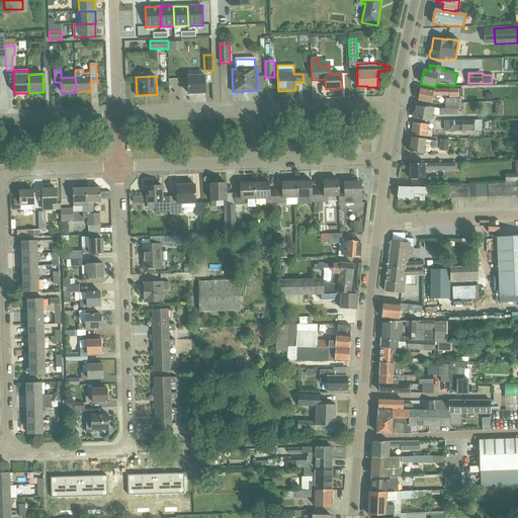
[(205,76),(188,77),(188,94),(199,94),(205,93),(205,91),(205,76)]
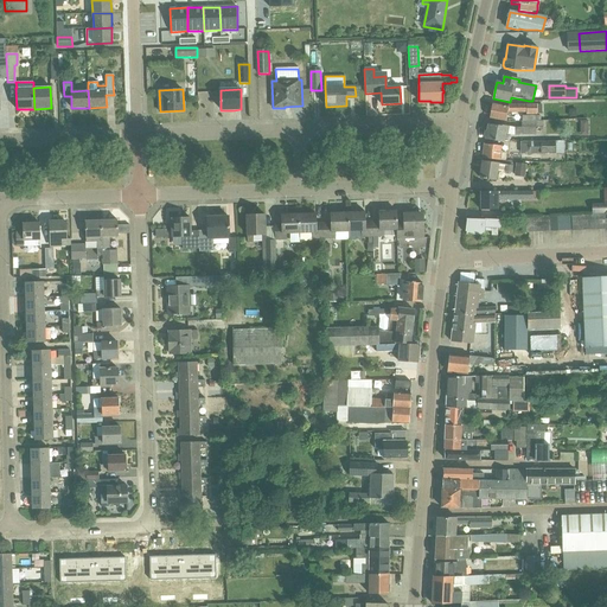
[(541,114),(541,104),(509,106),(509,107),(492,104),(490,119),(506,121),(508,113),(526,113),(526,114),(541,114)]
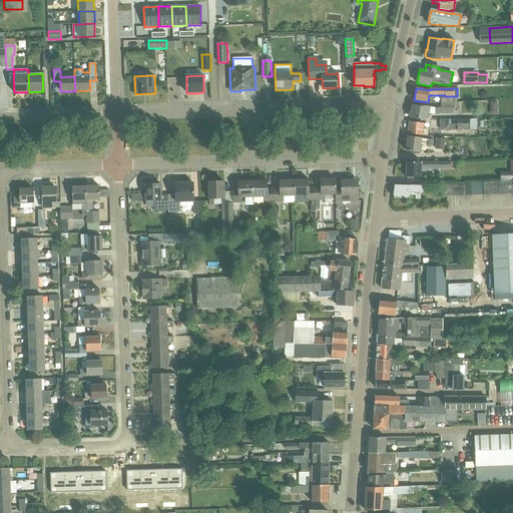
[(456,102),(442,103),(441,103),(441,108),(435,108),(421,105),(420,106),(413,104),(410,117),(421,119),(424,120),(427,120),(428,113),(434,115),(453,114),(453,108),(459,108),(459,102),(456,102)]
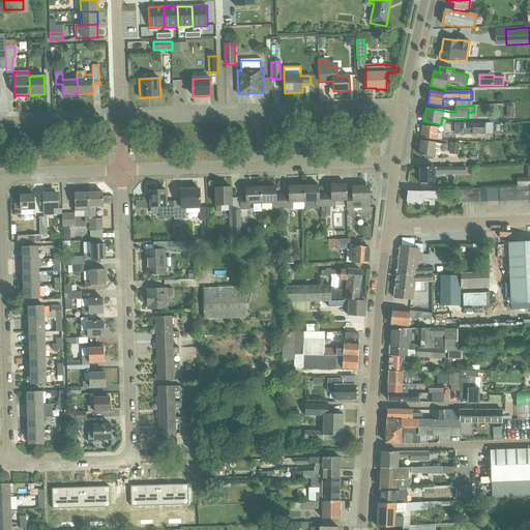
[(484,123),(455,124),(457,135),(473,135),(484,135),(484,123)]
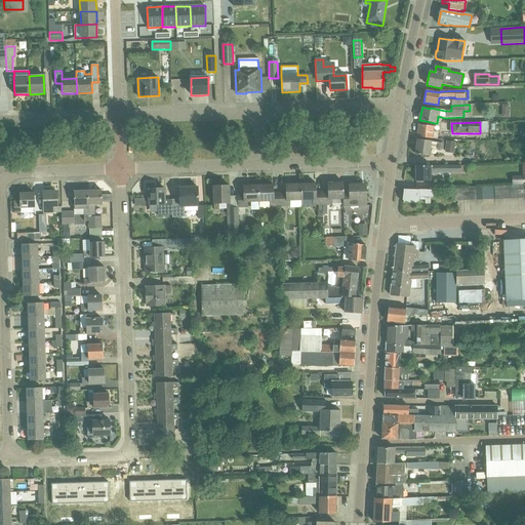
[(419,125),(417,136),(438,139),(439,132),(434,131),(434,126),(430,126),(419,125)]
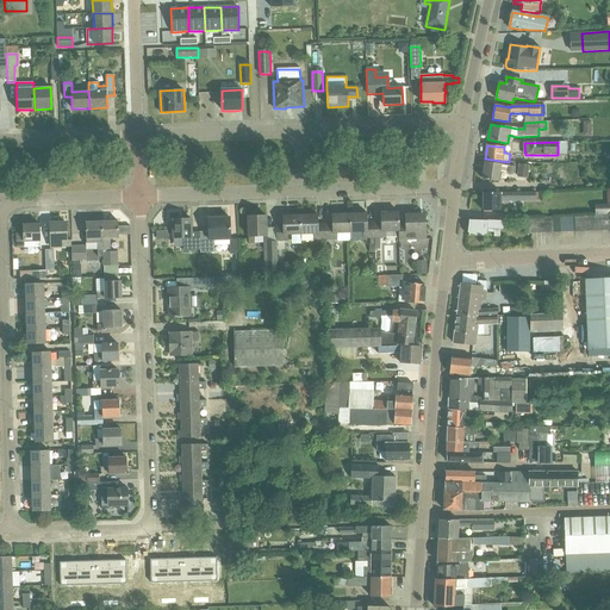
[(509,166),(502,165),(485,162),(483,179),(499,181),(500,172),(515,174),(516,167),(509,166)]
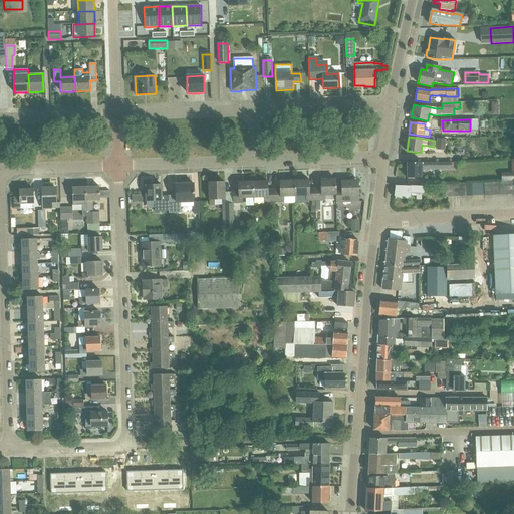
[(445,141),(436,140),(435,151),(444,152),(445,141)]
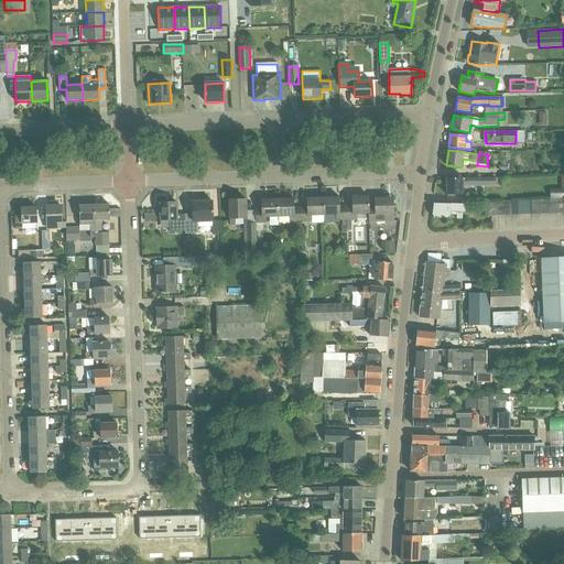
[(561,191),(550,191),(550,198),(563,197),(563,175),(561,176),(561,191)]
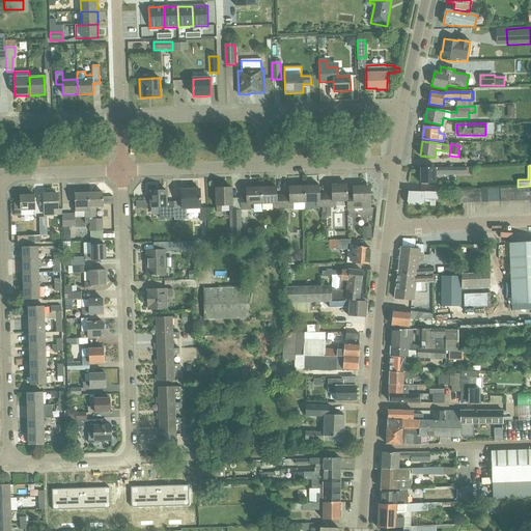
[(436,173),(466,173),(466,167),(458,167),(458,168),(420,168),(420,184),(436,184),(436,173)]
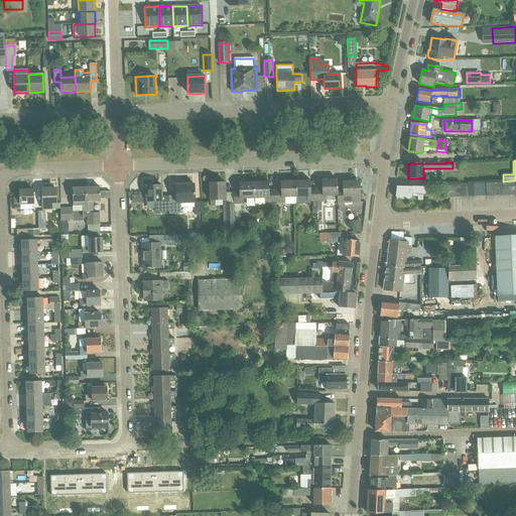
[(281,188),(275,188),(275,203),(285,203),(285,198),(296,198),(296,197),(295,179),(281,180),(281,188)]
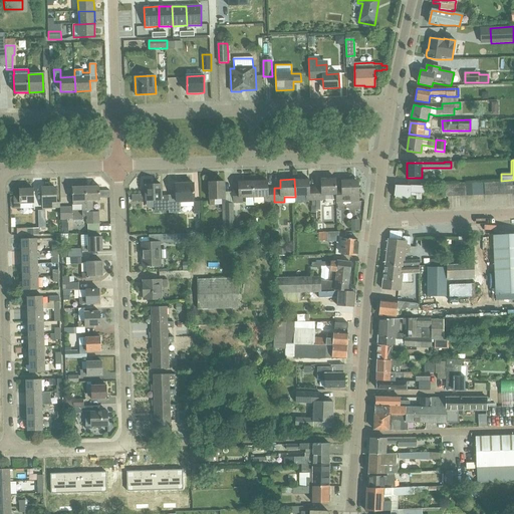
[(309,179),(294,179),(295,196),(295,197),(295,203),(306,202),(306,201),(316,201),(315,187),(309,187),(309,179)]
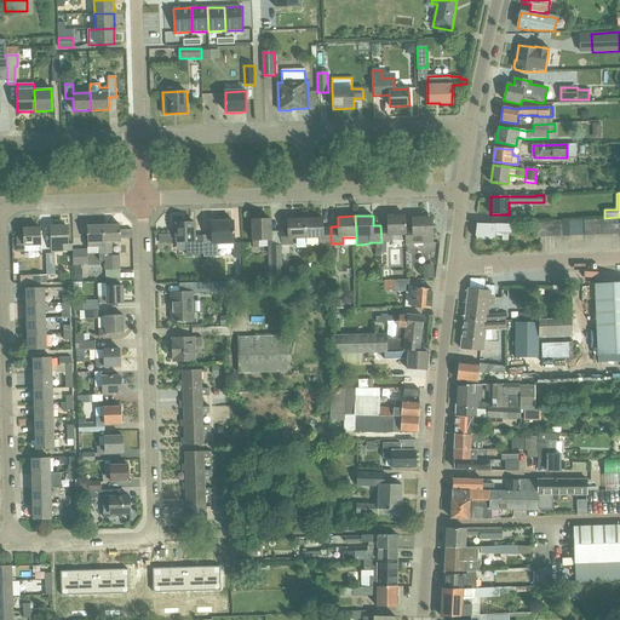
[(389,225),(380,225),(382,242),(382,248),(382,253),(388,253),(386,245),(386,242),(392,241),(406,241),(406,235),(406,227),(406,216),(388,216),(389,225)]
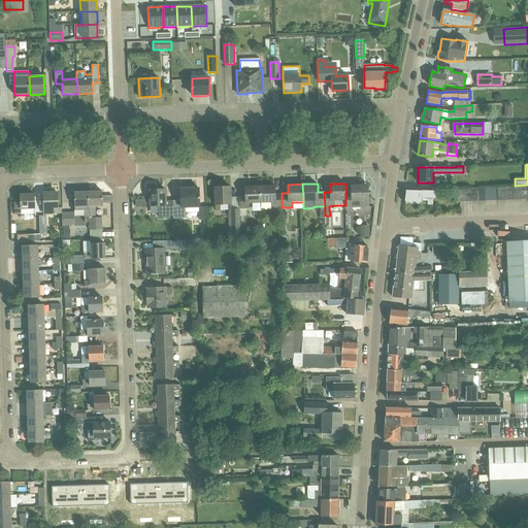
[(274,185),(260,186),(260,202),(272,202),(272,207),(282,207),(282,193),(275,193),(274,185)]
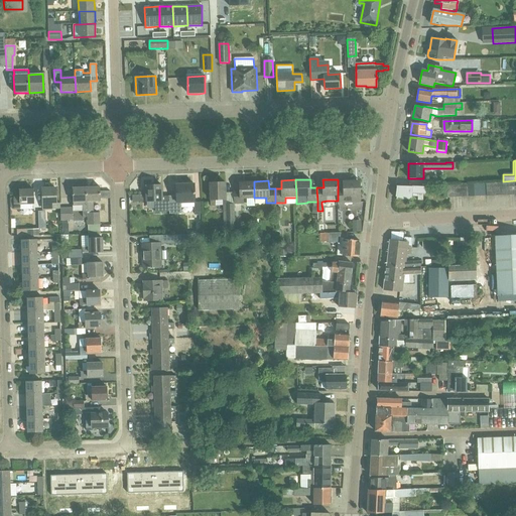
[(344,188),(338,188),(338,196),(338,204),(345,204),(345,205),(352,205),(352,203),(361,203),(360,180),(344,180),(344,188)]
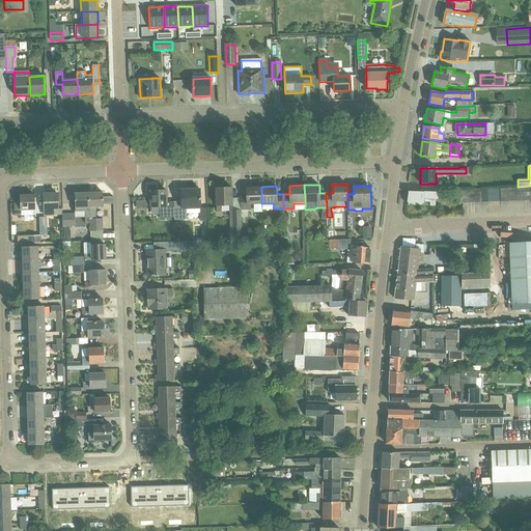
[(261,203),(261,187),(247,187),(247,195),(241,195),(241,197),(241,210),(251,210),(251,204),(261,203)]
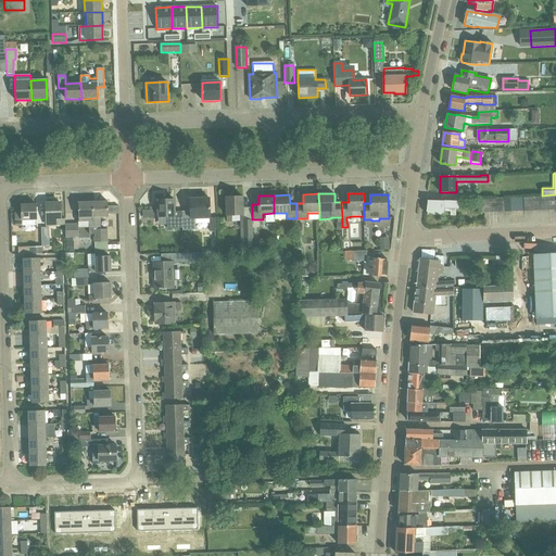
[(243,197),(226,197),(227,222),(232,222),(232,214),(240,214),(244,214),(243,207),(243,197)]
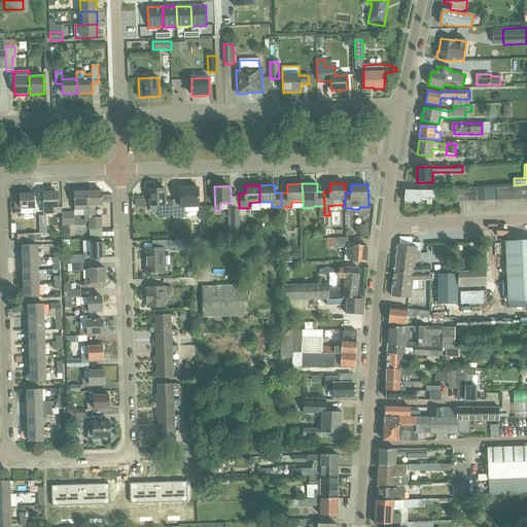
[(496,187),(496,200),(497,201),(520,200),(519,186),(496,187)]
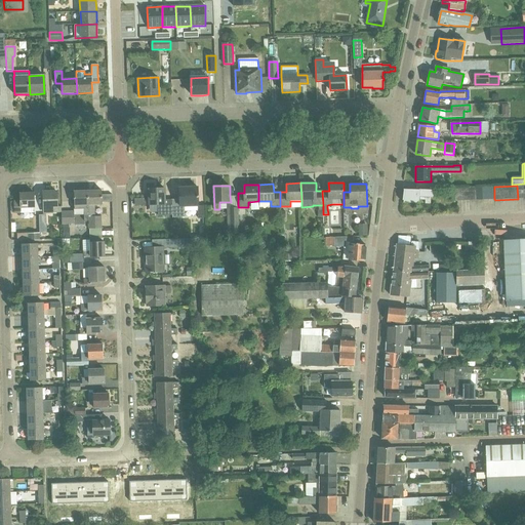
[(180,200),(172,200),(173,215),(173,217),(186,217),(185,206),(197,206),(199,206),(199,205),(198,187),(180,188),(180,200)]
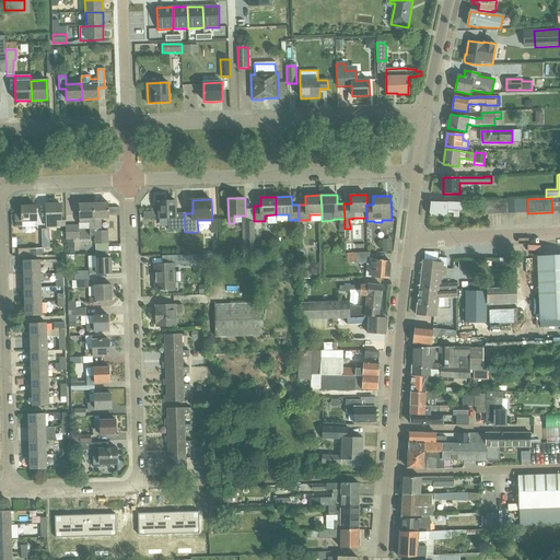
[(185,230),(184,213),(176,213),(176,200),(159,201),(160,219),(168,219),(170,230),(185,230)]
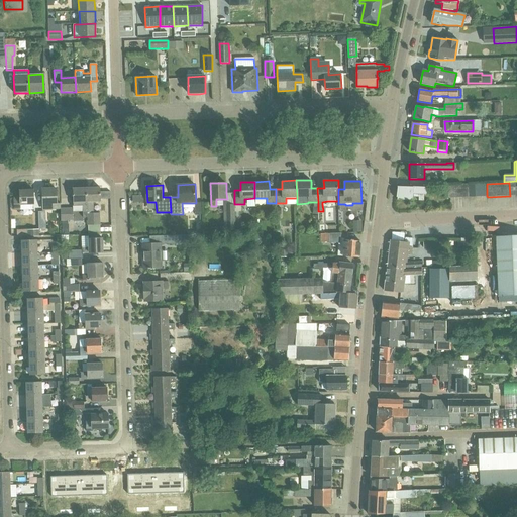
[(397,187),(396,197),(397,197),(397,200),(412,200),(412,197),(418,197),(418,200),(423,201),(424,193),(426,193),(426,187),(424,187),(412,187),(397,187)]
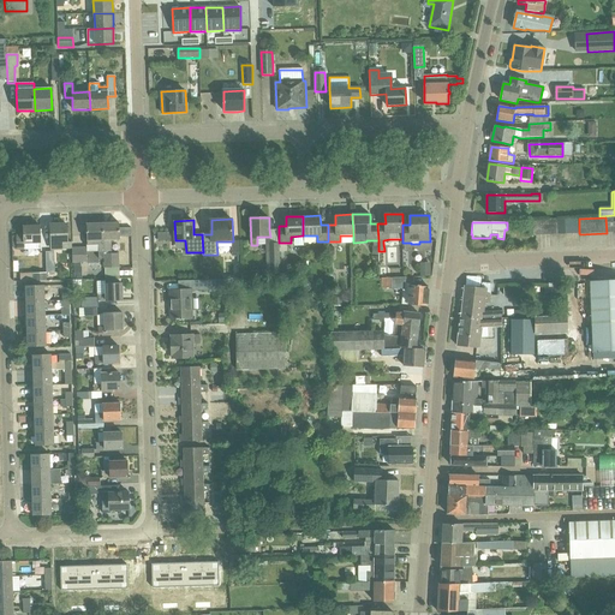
[(119,224),(103,225),(105,260),(105,274),(106,279),(120,278),(120,273),(119,268),(119,252),(112,252),(112,245),(112,240),(120,239),(119,224)]
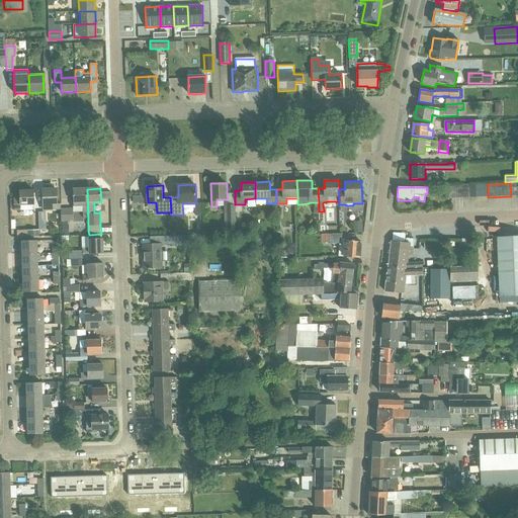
[(61,202),(57,202),(57,189),(42,190),(44,210),(53,210),(53,209),(61,209),(61,202)]
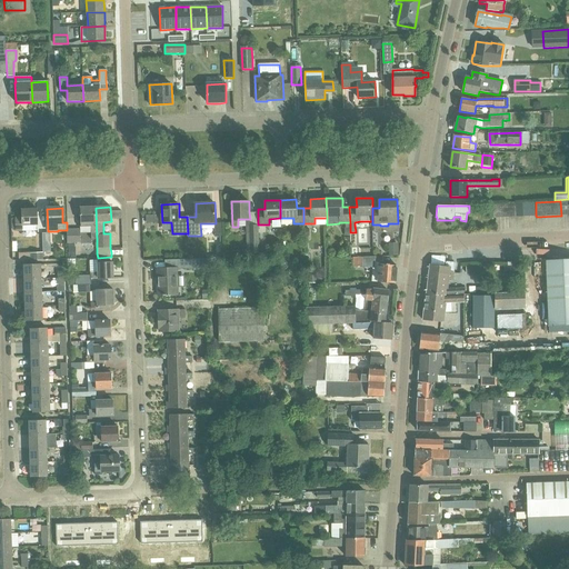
[(97,240),(96,208),(80,208),(81,227),(91,227),(91,240),(97,240)]
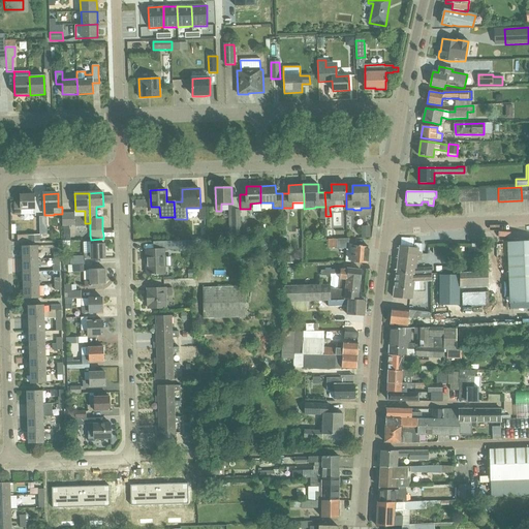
[(34,194),(21,194),(21,203),(14,203),(14,204),(14,214),(14,215),(35,214),(34,194)]
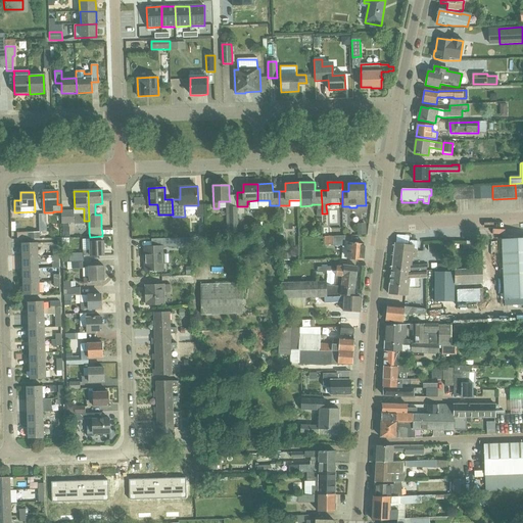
[(237,206),(226,207),(227,232),(230,232),(230,241),(239,240),(237,206)]
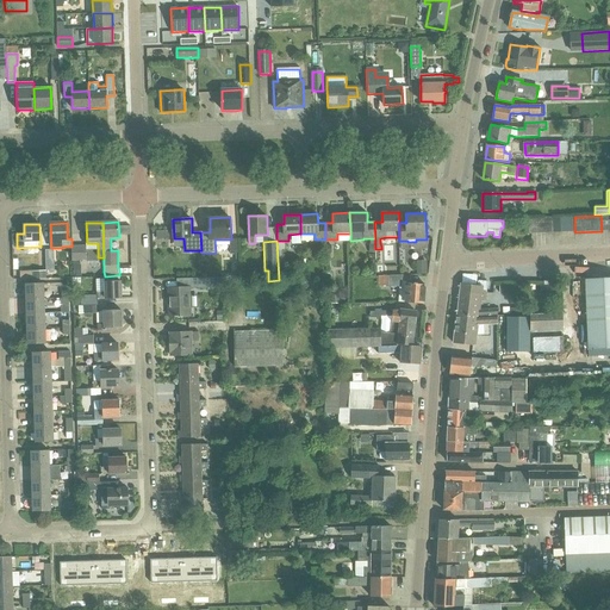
[(86,247),(72,247),(73,277),(81,277),(80,265),(79,265),(79,261),(86,261),(86,247)]
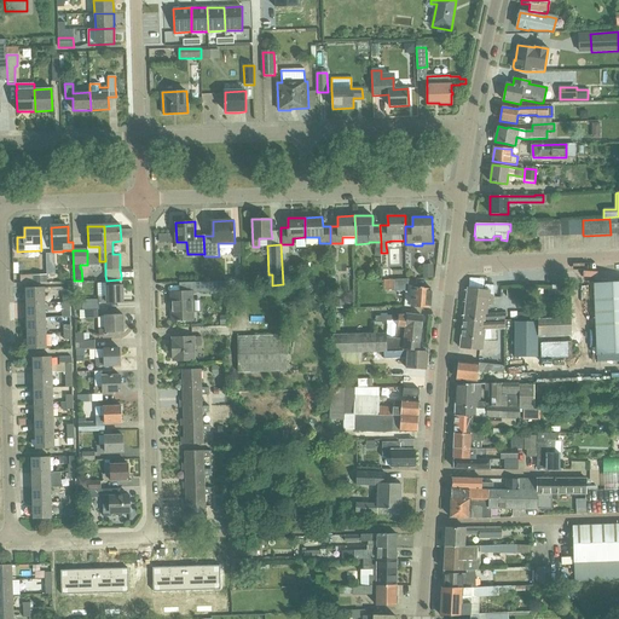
[(423,266),(423,278),(434,278),(434,266),(423,266)]
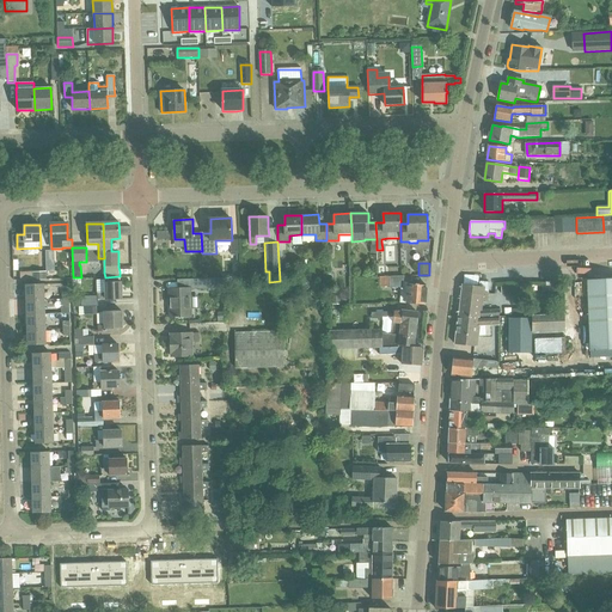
[(399,276),(391,276),(384,275),(383,286),(390,286),(403,287),(404,276),(399,276)]
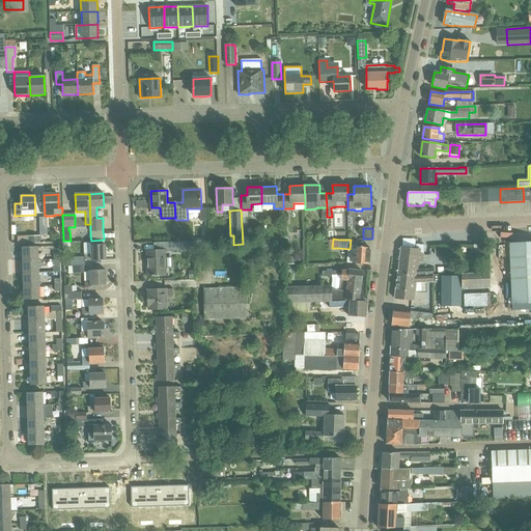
[(71,261),(63,261),(63,267),(68,267),(84,267),(85,267),(84,260),(105,259),(105,245),(101,245),(101,240),(91,241),(91,244),(83,244),(83,255),(84,255),(84,256),(71,256),(71,261)]
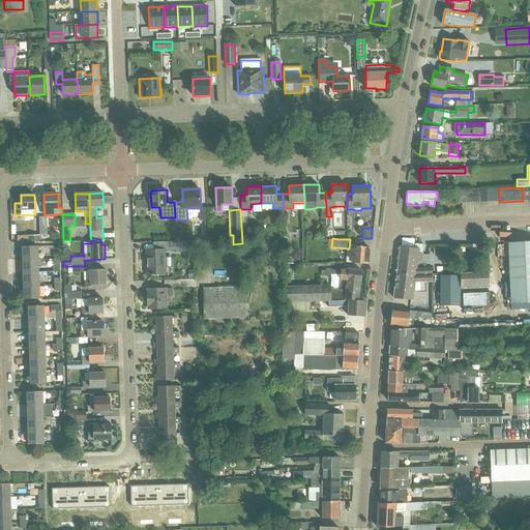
[(193,241),(165,241),(165,251),(172,251),(181,251),(181,252),(194,252),(194,244),(193,241)]
